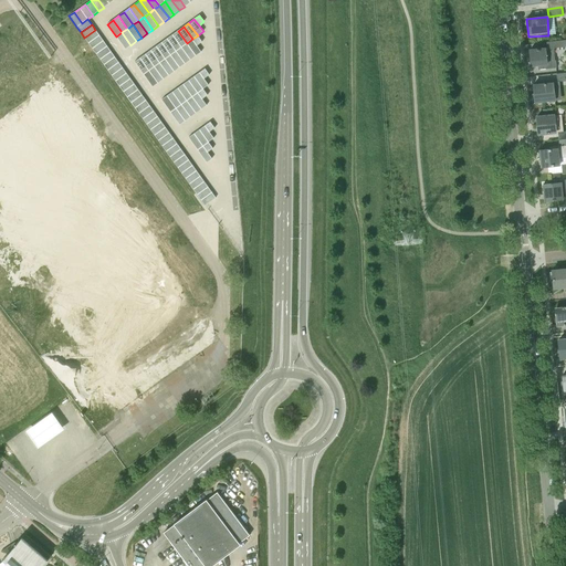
[(95,30),(84,38),(88,43),(100,35),(95,30)]
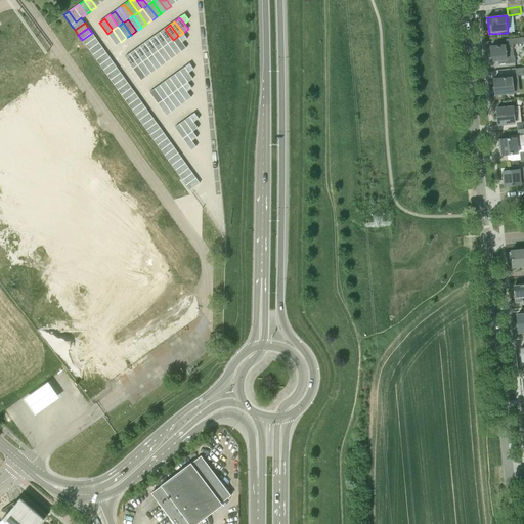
[(165,29),(160,32),(168,43),(173,40),(165,29)]
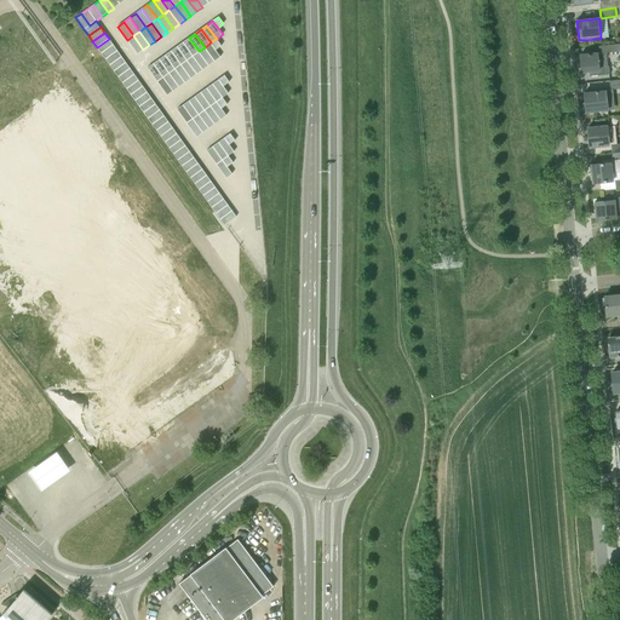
[(133,35),(127,40),(137,53),(143,50),(133,35)]
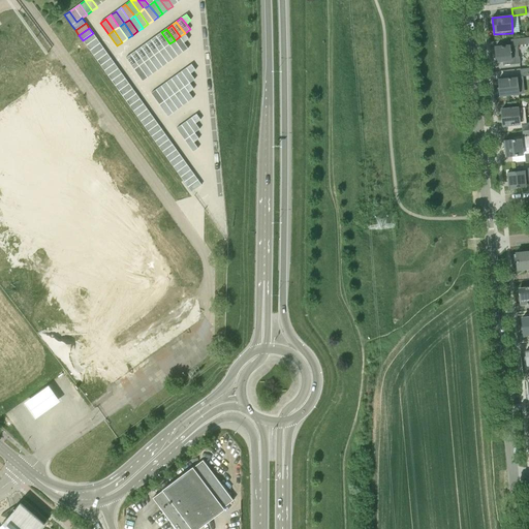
[(161,32),(156,36),(164,48),(169,43),(161,32)]
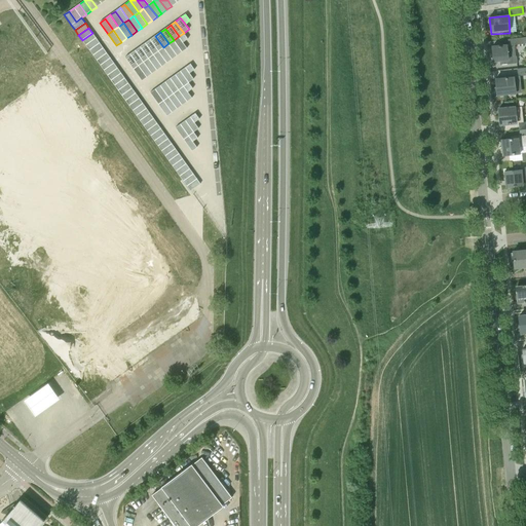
[(92,33),(82,40),(85,45),(96,38),(92,33)]
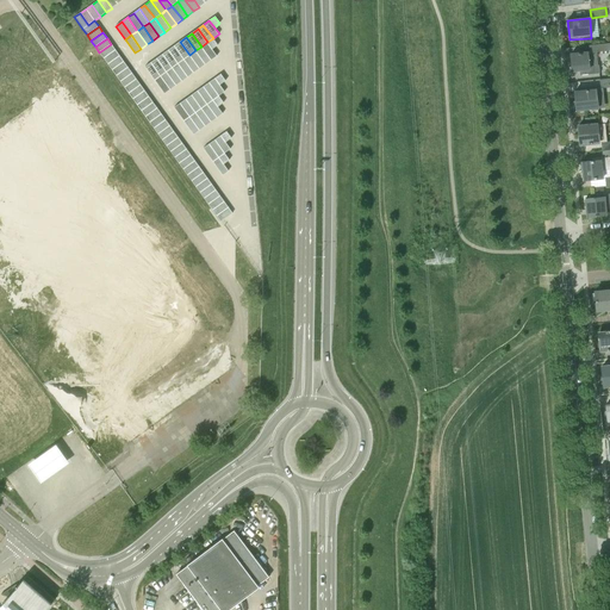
[(213,38),(207,42),(212,49),(218,45),(213,38)]
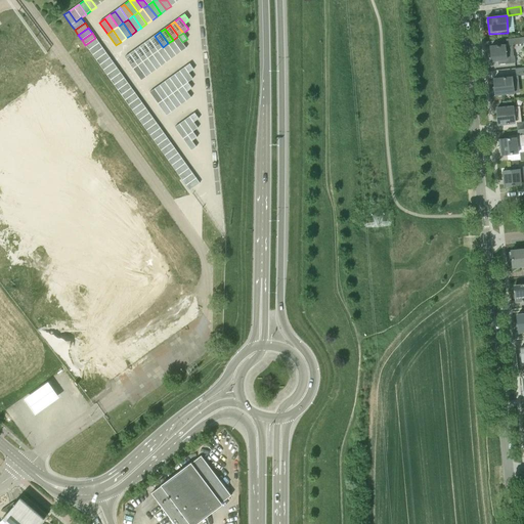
[(155,36),(149,39),(158,50),(163,47),(155,36)]
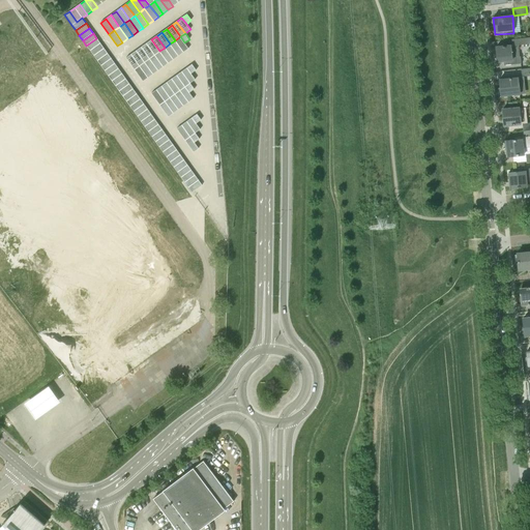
[(180,36),(175,40),(183,52),(188,49),(184,42),(180,36)]
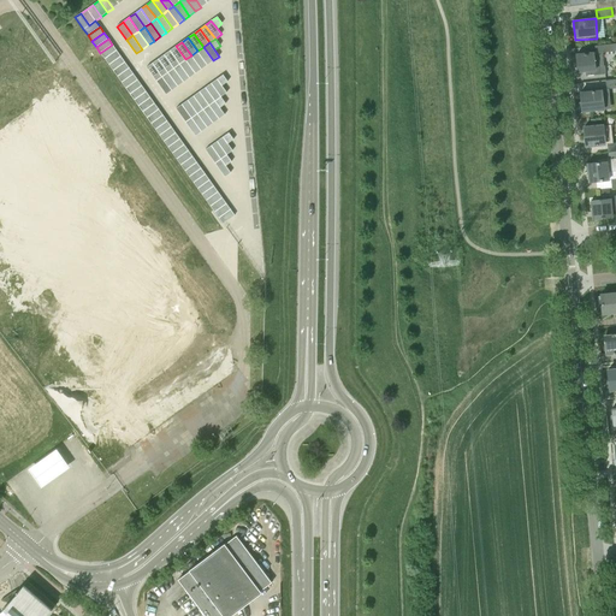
[(603,52),(615,51),(615,43),(596,46),(596,53),(603,52)]
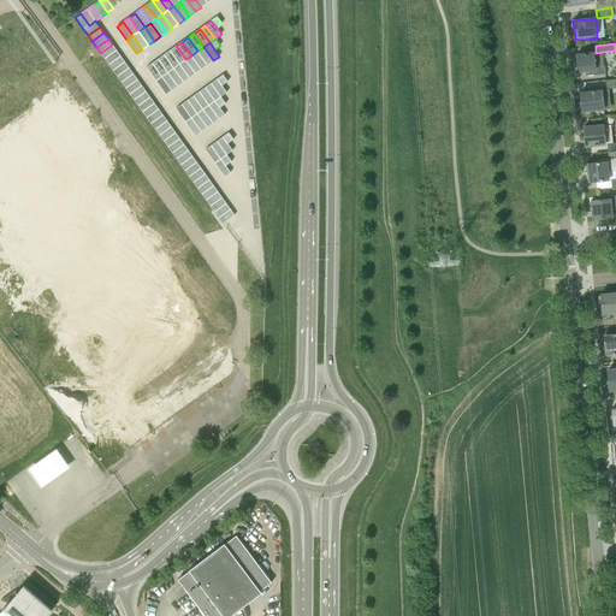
[(112,45),(100,53),(105,59),(117,51),(112,45)]
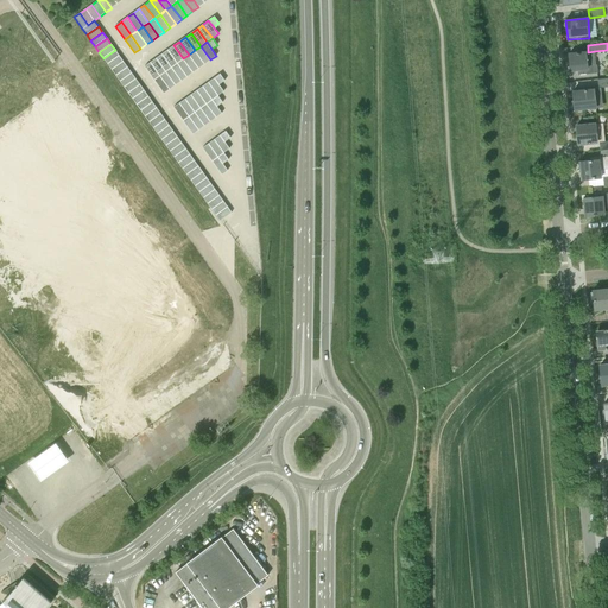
[(173,45),(168,50),(177,63),(183,58),(173,45)]
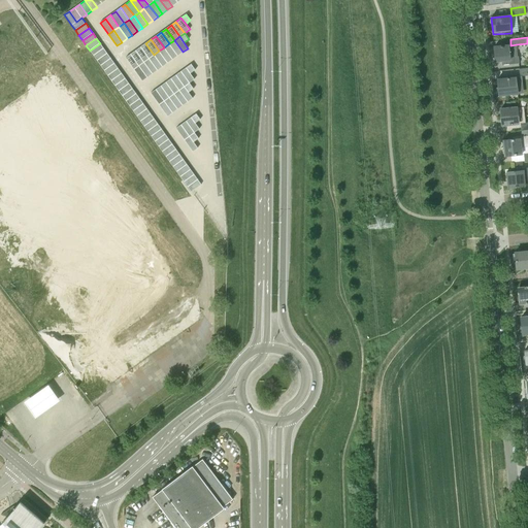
[(174,40),(169,43),(177,56),(183,52),(174,40)]
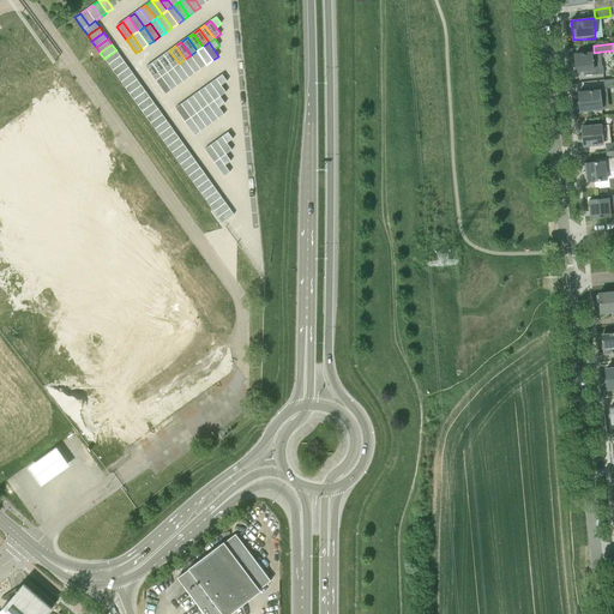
[(116,50),(104,59),(108,64),(120,55),(116,50)]
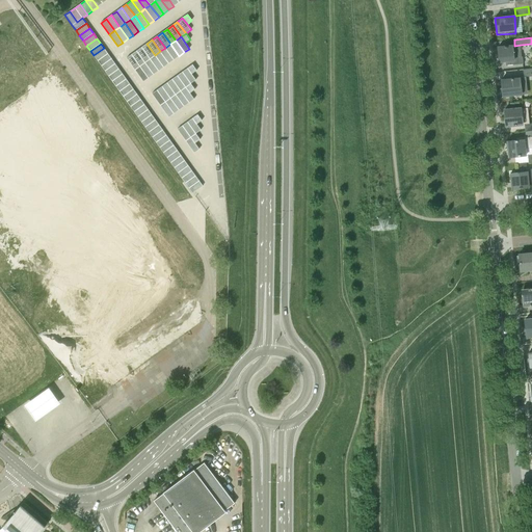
[(147,44),(141,47),(150,59),(155,55),(147,44)]
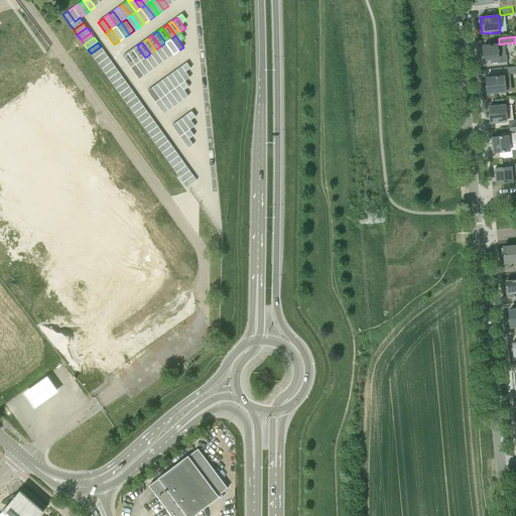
[(165,42),(160,46),(168,57),(173,54),(165,42)]
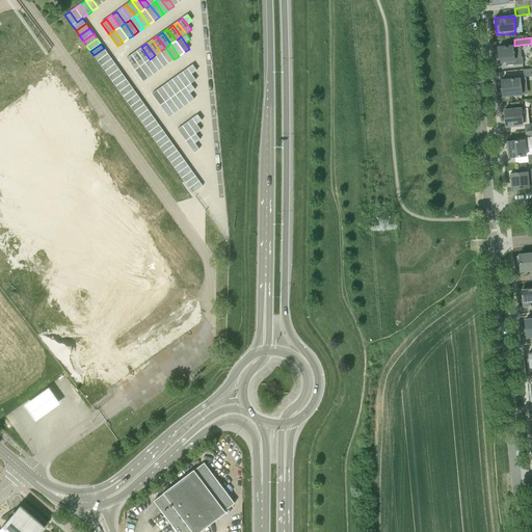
[(514,46),(512,46),(498,48),(499,62),(506,61),(506,65),(514,64),(523,64),(521,45),(514,46)]
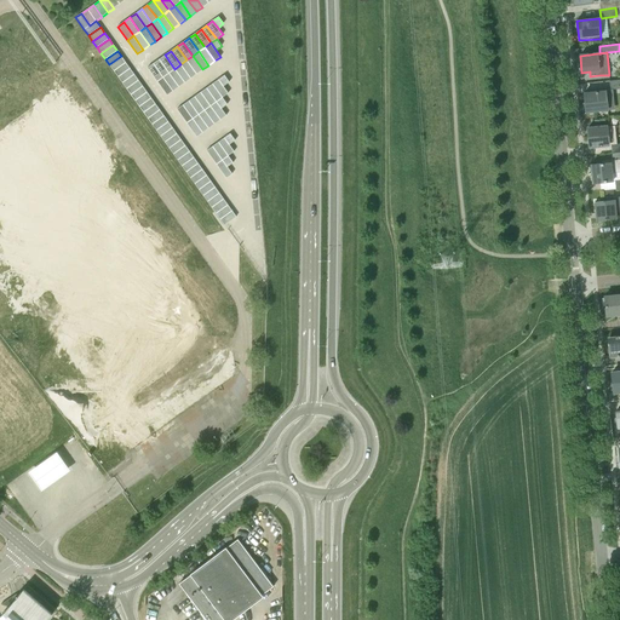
[(165,55),(159,59),(168,73),(174,69),(165,55)]
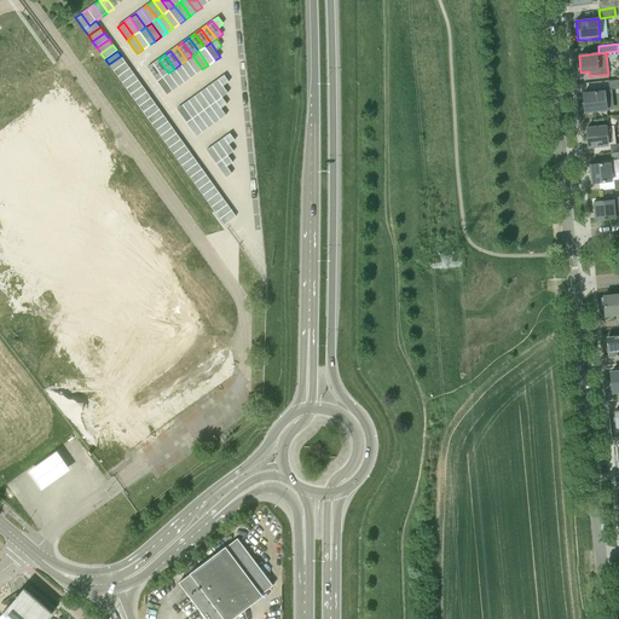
[(121,56),(109,64),(114,70),(126,62),(121,56)]
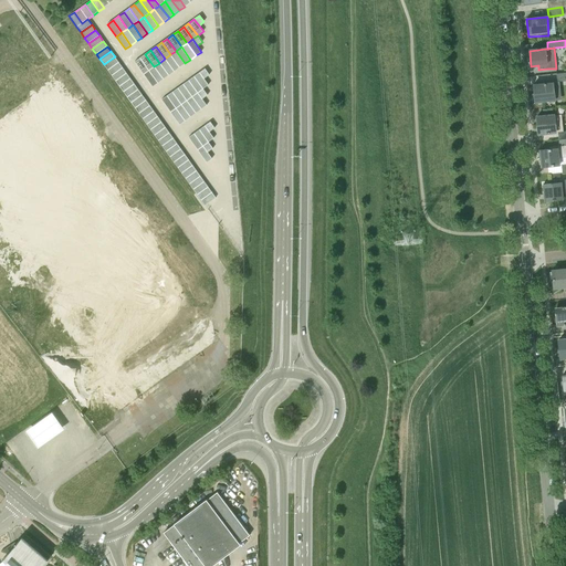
[(176,51),(170,54),(179,67),(185,63),(176,51)]
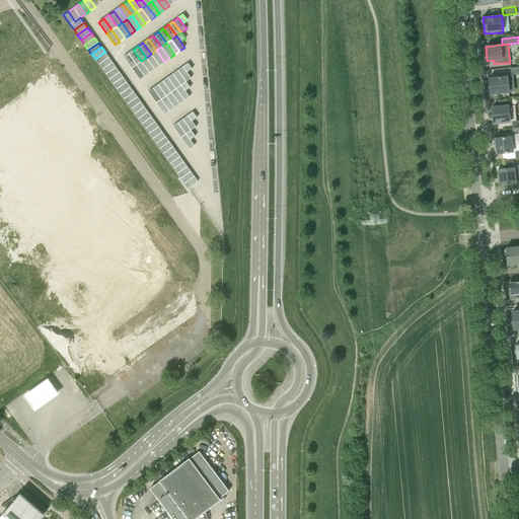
[(133,50),(128,53),(137,65),(141,61),(133,50)]
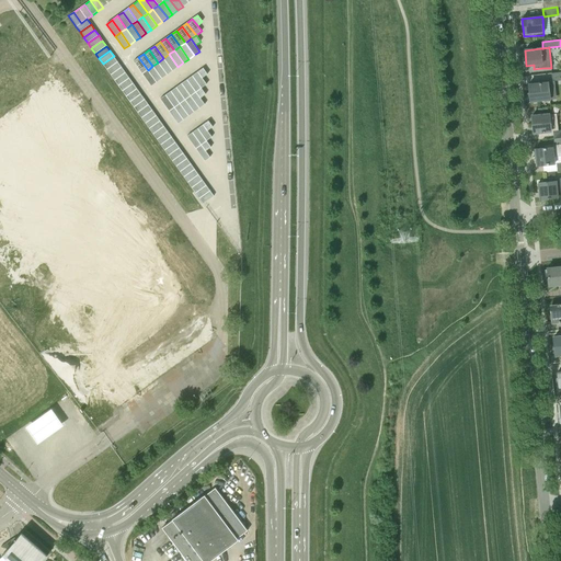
[(169,54),(163,58),(172,70),(178,67),(169,54)]
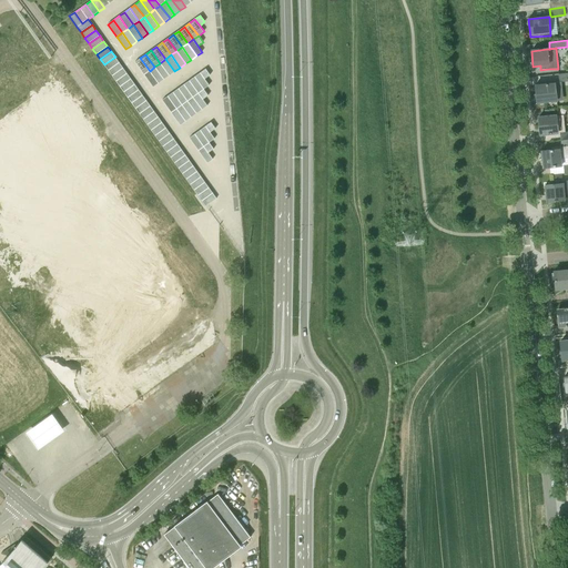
[(115,57),(104,64),(108,70),(119,62),(115,57)]
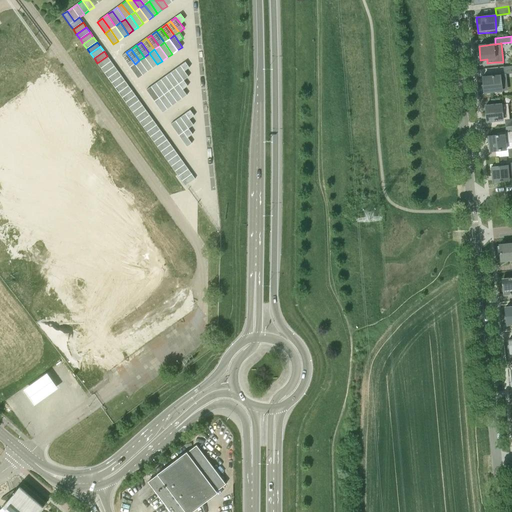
[(126,52),(121,56),(130,67),(135,64),(126,52)]
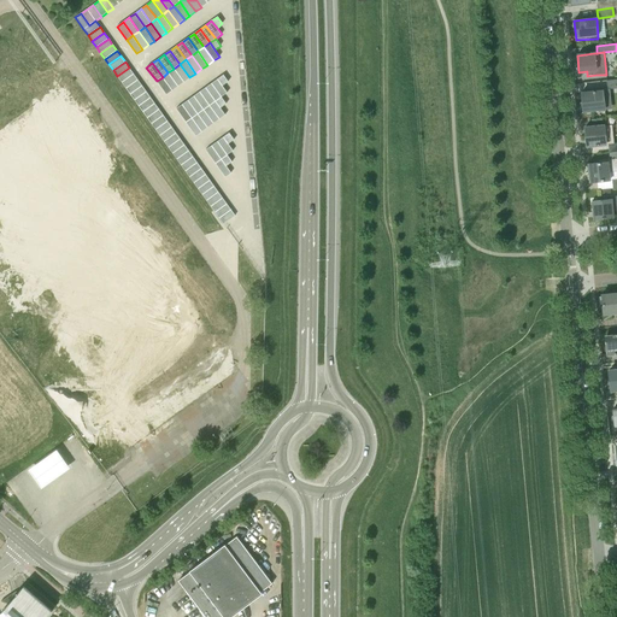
[(180,64),(174,69),(184,82),(189,77),(180,64)]
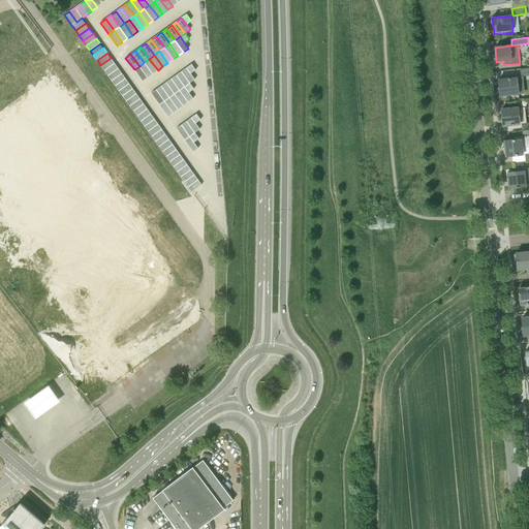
[(111,58),(100,65),(104,70),(115,63),(111,58)]
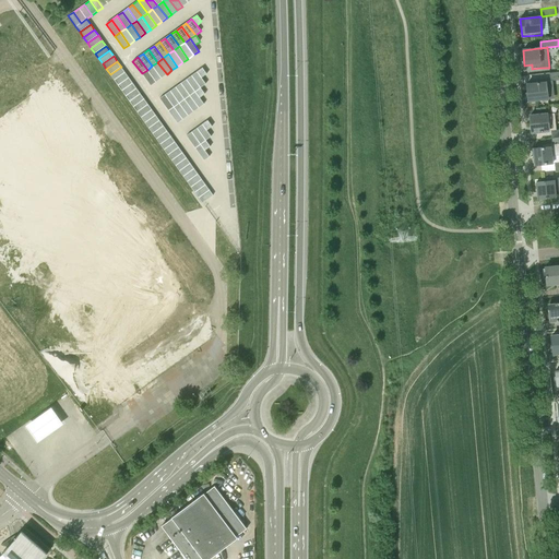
[(157,62),(152,66),(162,78),(167,74),(157,62)]
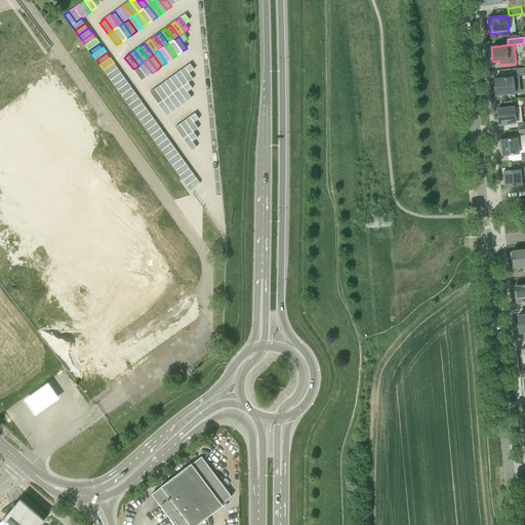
[(143,62),(138,66),(143,71),(147,77),(152,73),(143,62)]
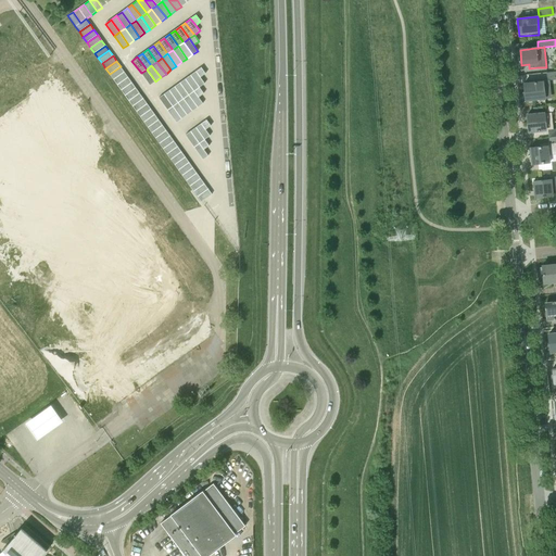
[(121,66),(110,74),(113,79),(124,72),(121,66)]
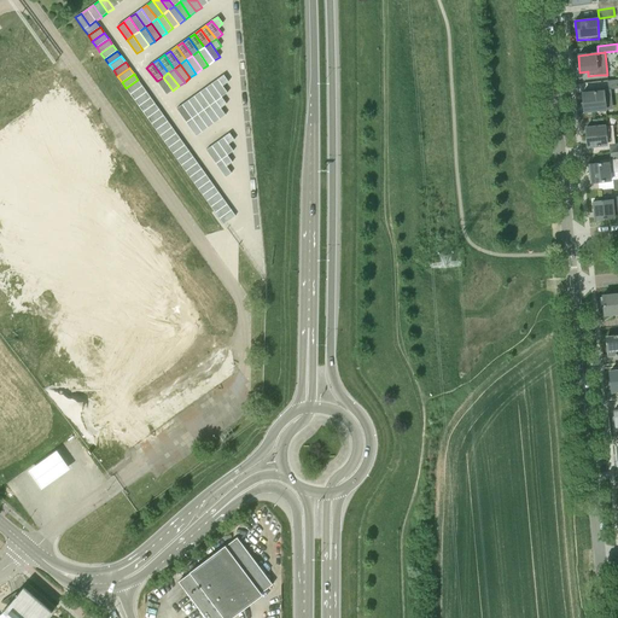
[(223,75),(217,79),(222,86),(228,82),(223,75)]
